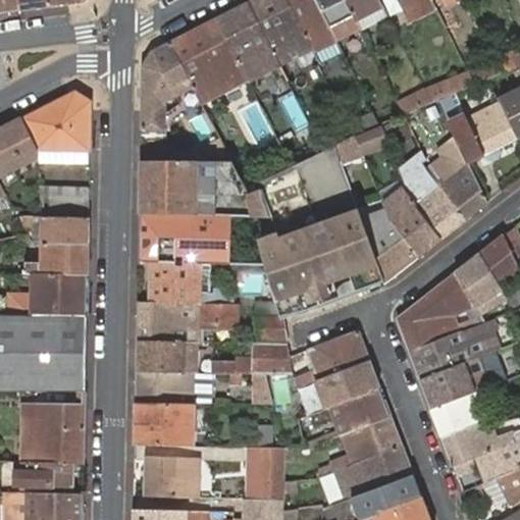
[(0,11),(17,9),(15,0),(0,0),(0,11)]
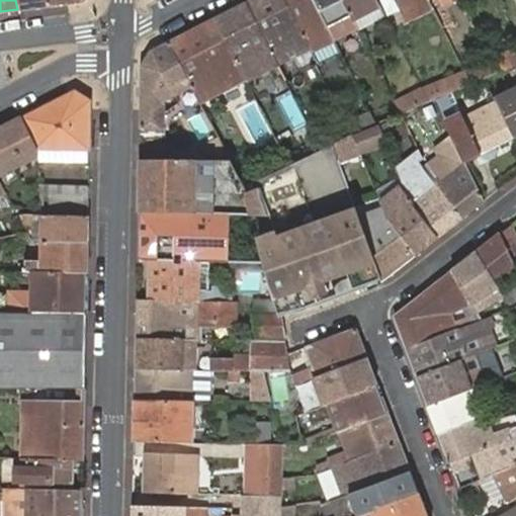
[(15,0),(17,9),(50,4),(49,0),(15,0)]
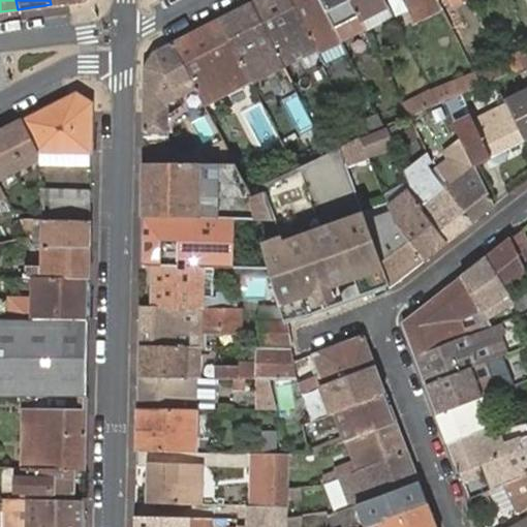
[(252,0),(250,1),(282,65),(315,49),(290,0),(252,0)]
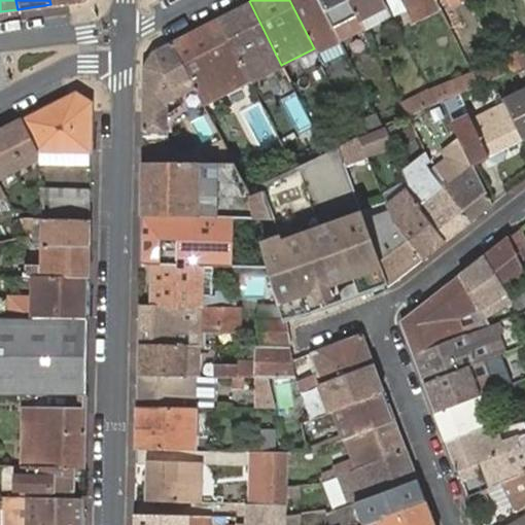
[(289,0),(314,48),(338,36),(333,26),(319,0),(289,0)]
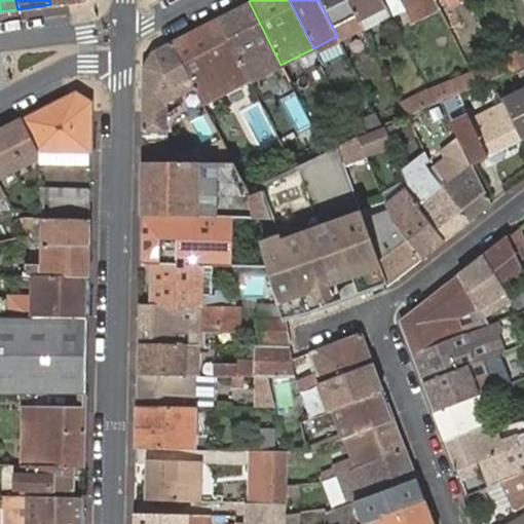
[(319,0),(332,26),(353,14),(345,0),(319,0)]
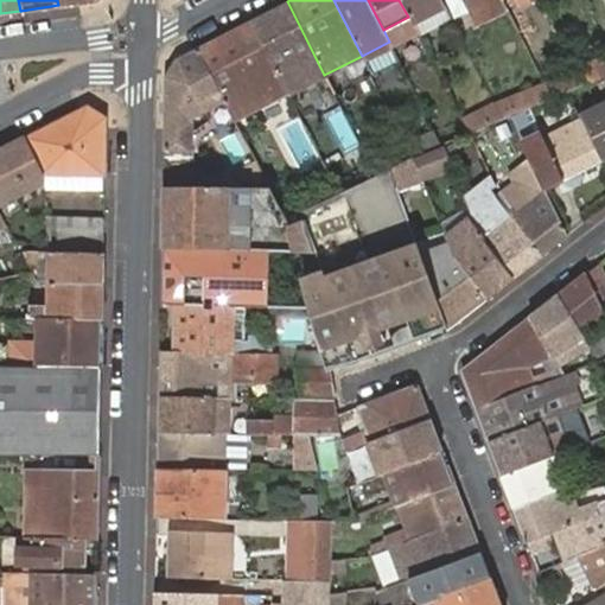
[(399,0),(408,17),(412,23),(444,6),(440,0),(399,0)]
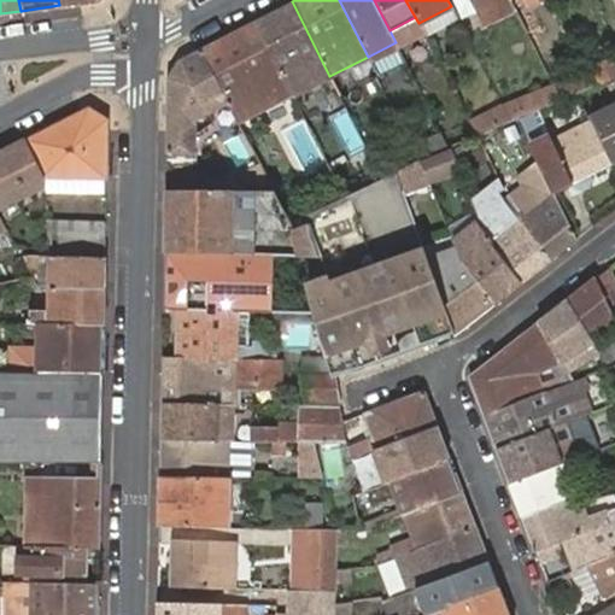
[(469,0),(480,18),(510,3),(509,0),(469,0)]
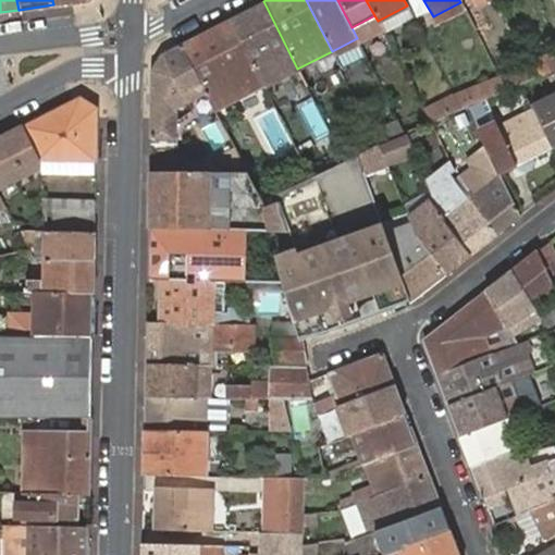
[(229,19),(263,86),(286,74),(297,69),(263,1),(229,19)]
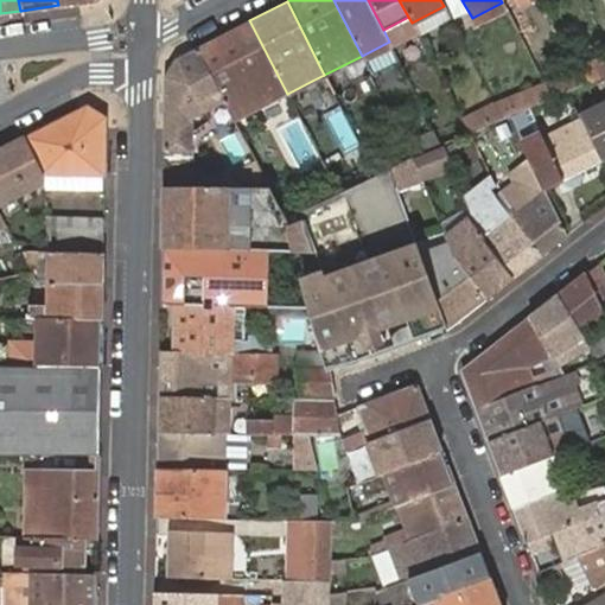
[(444,6),(412,23),(419,37),(451,19),(449,16),(444,6)]
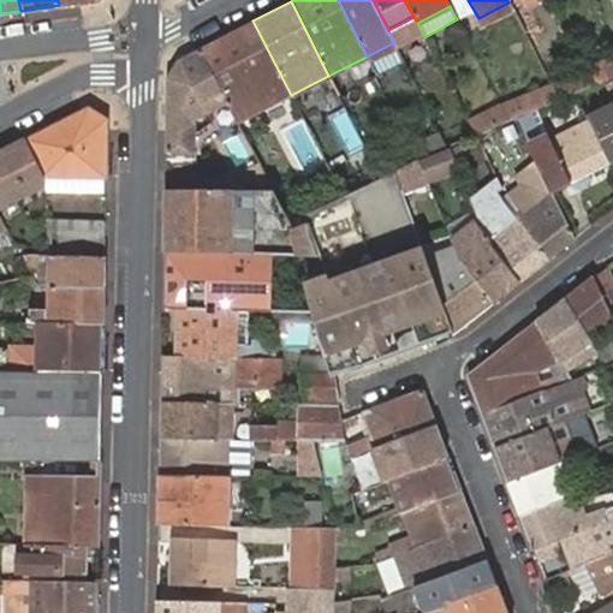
[(253,21),(200,48),(226,101),(237,123),(291,95),(253,21)]
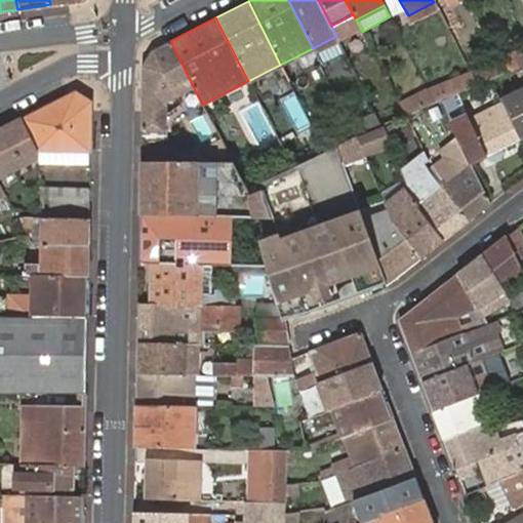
[(142,66),(141,146),(166,146),(166,128),(162,126),(163,101),(193,86),(170,41),(151,50),(142,66)]
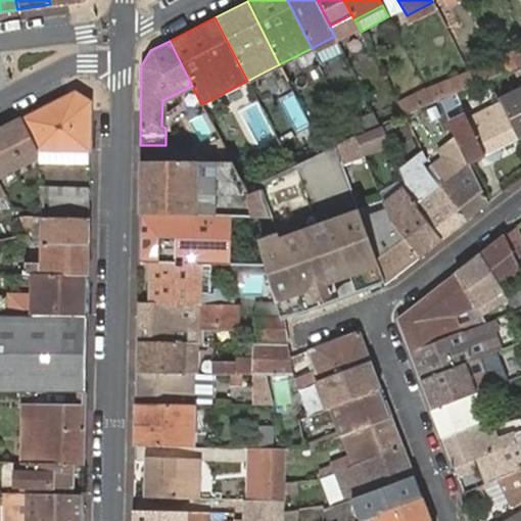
[(520,43),(501,54),(508,68),(520,62),(520,43)]
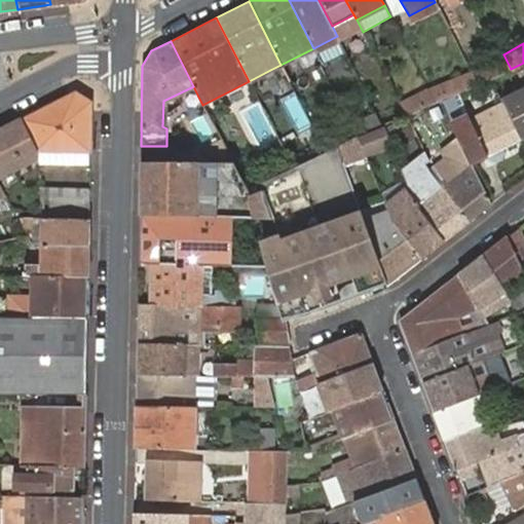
[(498,74),(506,72),(498,59),(470,72),(475,83),(486,78),(498,74)]
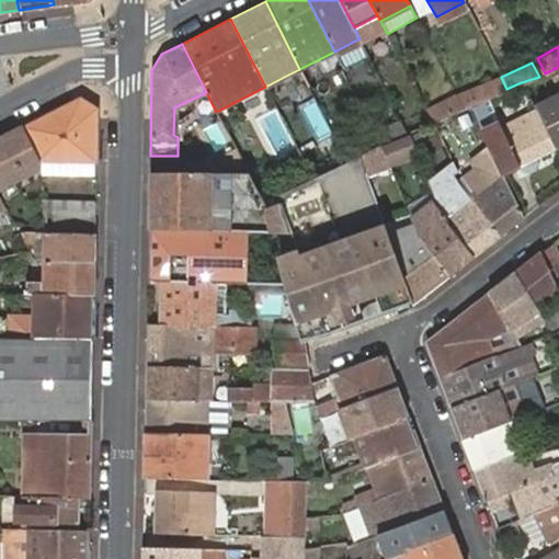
[(310,91),(299,69),(288,75),(300,97),(310,91)]
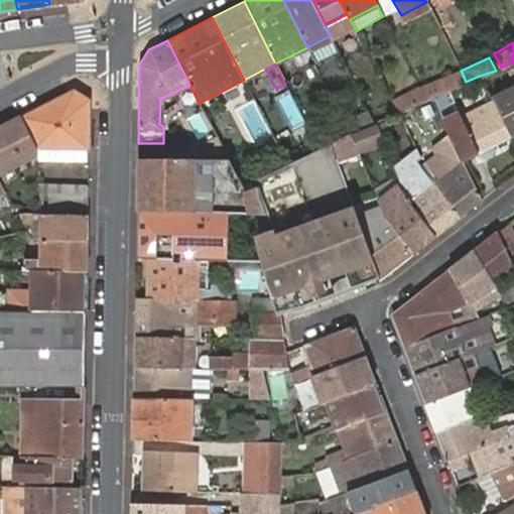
[(513,132),(513,68),(510,70),(513,78),(513,80),(513,88),(500,96),(495,86),(488,88),(494,99),(511,134),(513,132)]
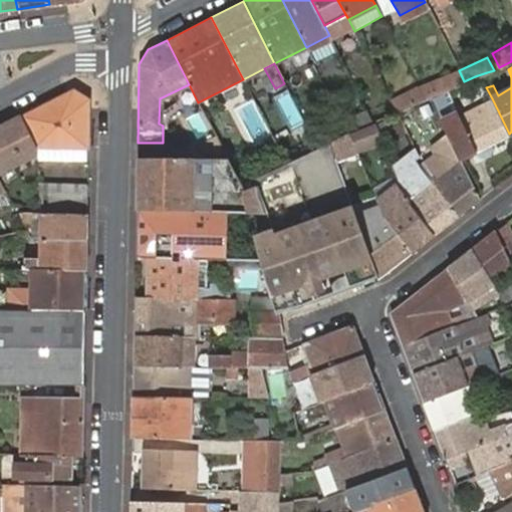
[(463,81),(464,81),(459,70),(418,88),(424,100),(463,81)]
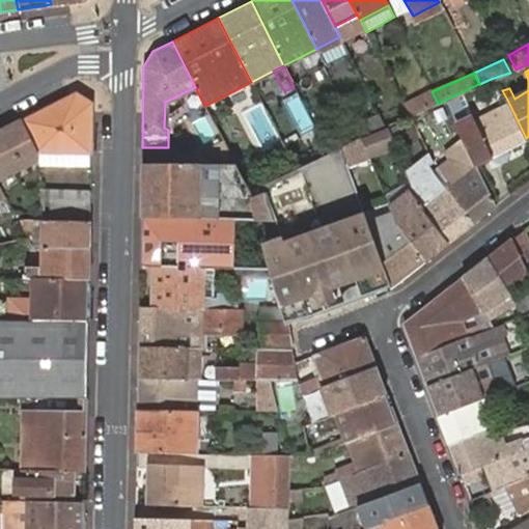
[(509,88),(514,99),(528,90),(528,82),(528,80),(509,88)]
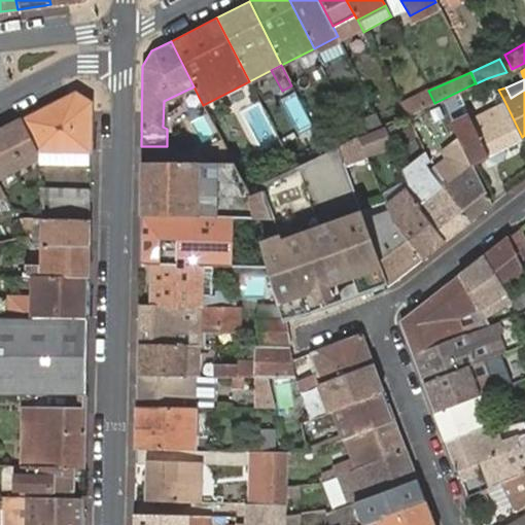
[(434,103),(428,91),(427,88),(398,102),(407,115),(434,103)]
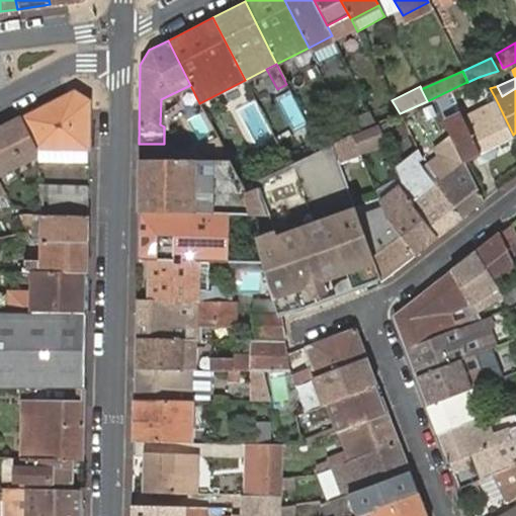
[(21,115),(36,148),(88,150),(88,149),(89,98),(74,89),(21,115)]
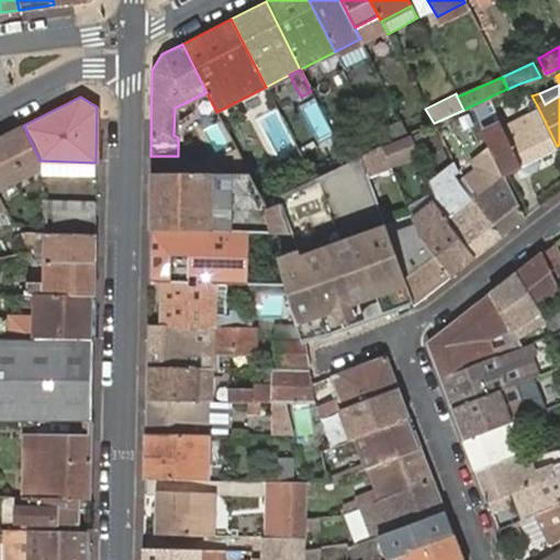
[(538,108),(484,133),(499,163),(504,174),(557,146),(538,108)]
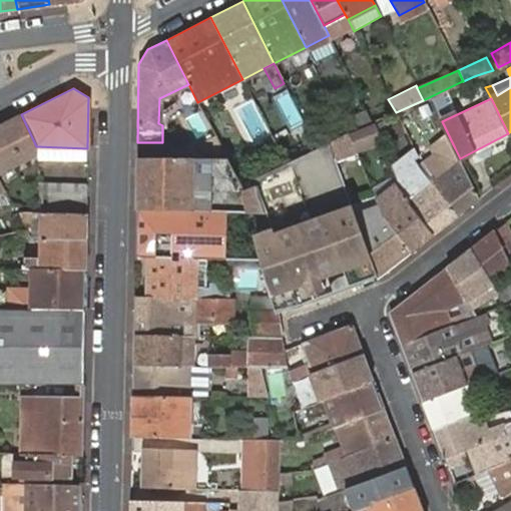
[(21,114),(0,124),(0,168),(36,151),(36,146),(21,114)]
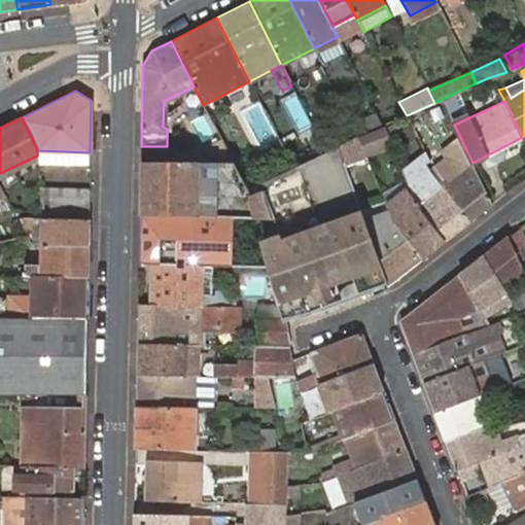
[(379,135),(359,142),(365,154),(384,147),(379,135)]
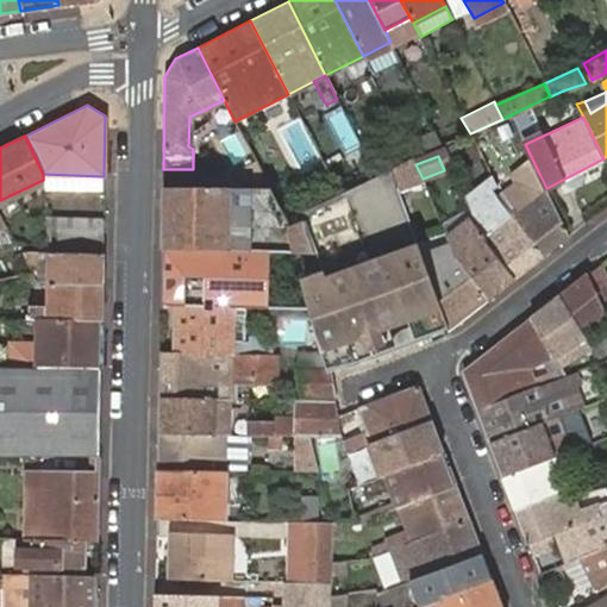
[(310,306),(324,369),(331,369),(330,376),(448,330),(429,275),(425,263),(398,186),(392,170),(288,224),(289,226),(306,221),(320,257),(331,288),(308,299),(310,306)]
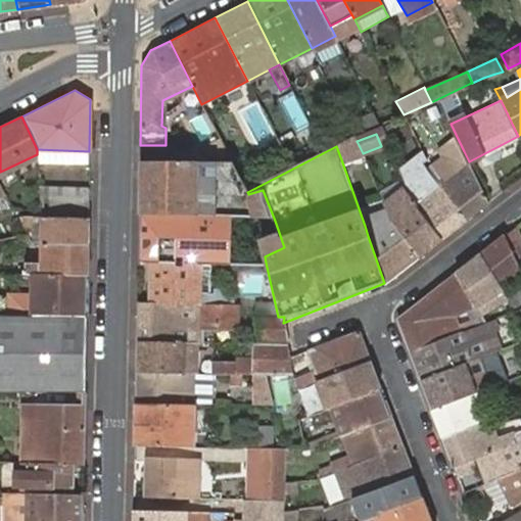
[(37,154),(37,161),(89,162),(89,151),(37,149),(37,154)]
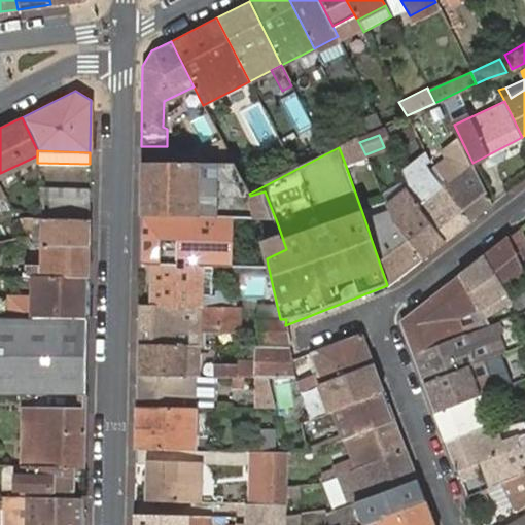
[(426,150),(401,170),(407,182),(445,239),(468,219),(438,175),(433,168),(430,170),(426,163),(430,160),(426,150)]
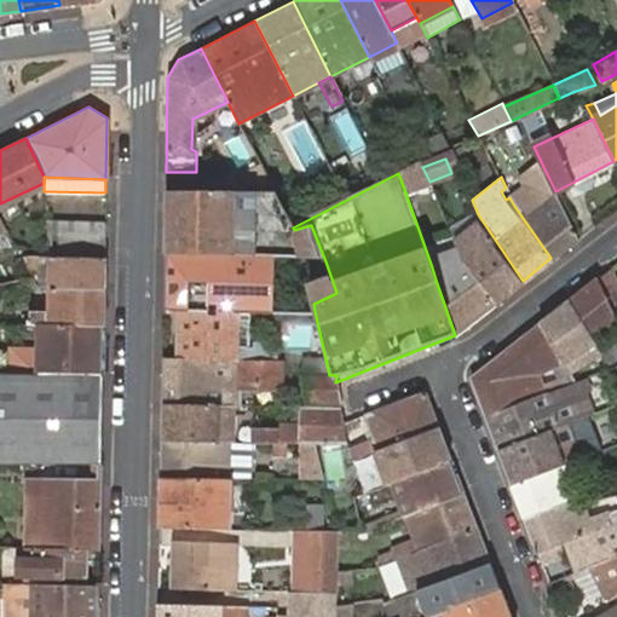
[(549,179),(514,206),(551,258),(577,238),(555,191),(549,179)]
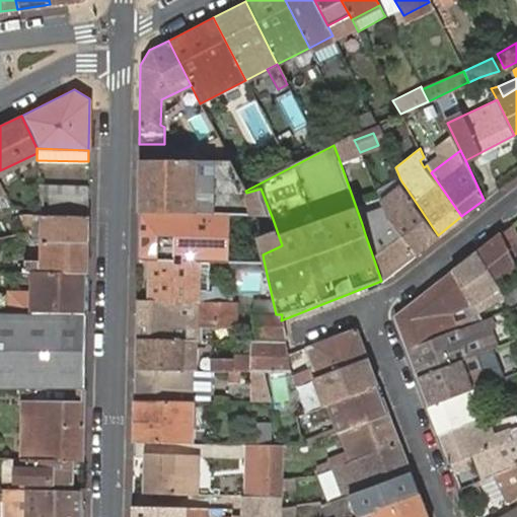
[(138,157),(137,212),(193,212),(192,159),(138,157)]
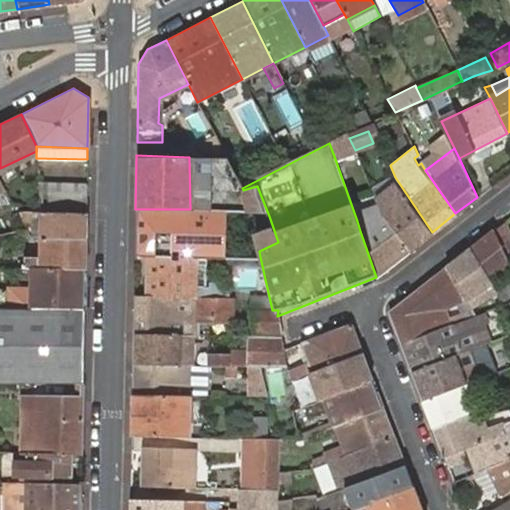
[(135,209),(134,253),(144,254),(206,255),(225,256),(227,214),(269,216),(257,186),(243,190),(242,188),(226,158),(189,157),(190,209),(135,209)]
